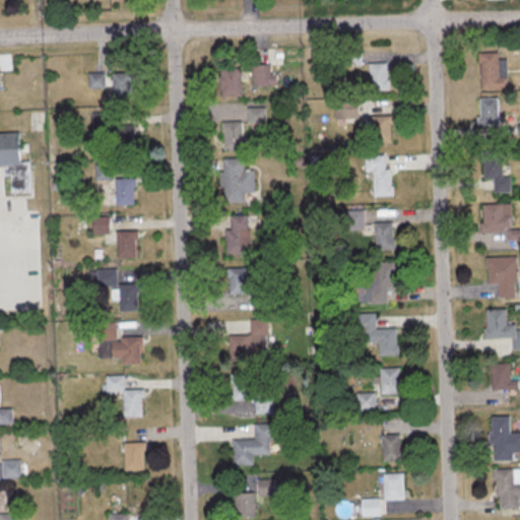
[(497,59),(497,53),(477,53),(477,89),(506,89),(506,59),(497,59)]
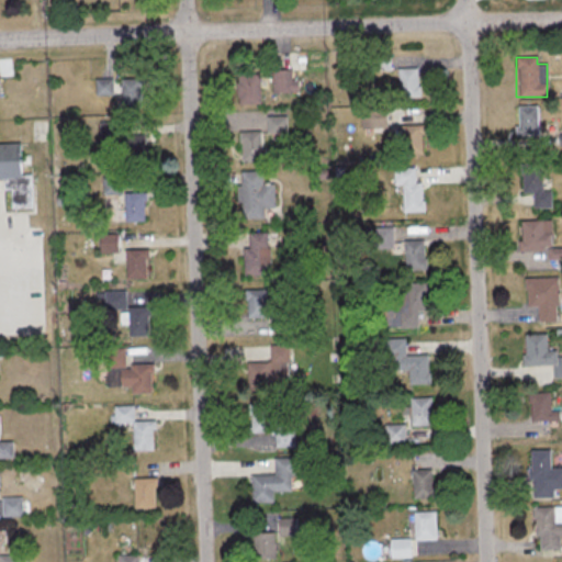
[(418,67),(396,67),(396,98),(418,98),(418,67)]
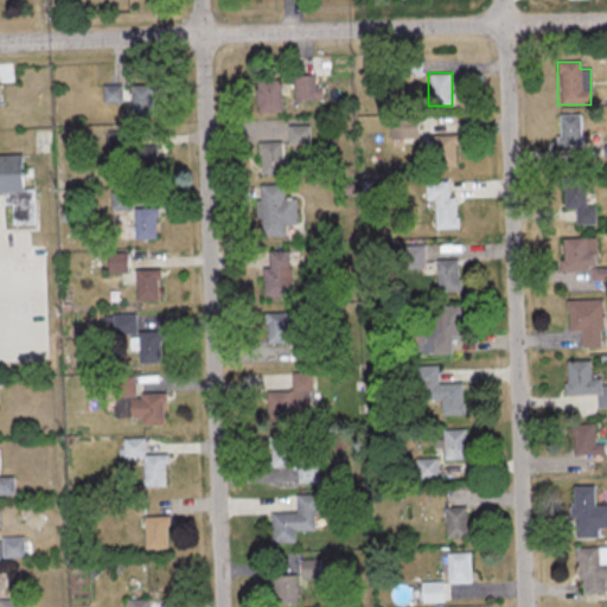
[(293,76),(293,101),(318,101),(318,76),(293,76)]
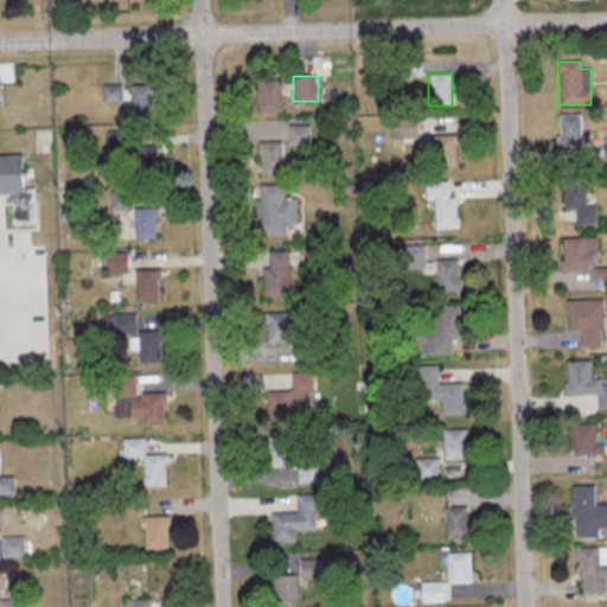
[(254,113),(280,113),(280,80),(254,80),(254,113)]
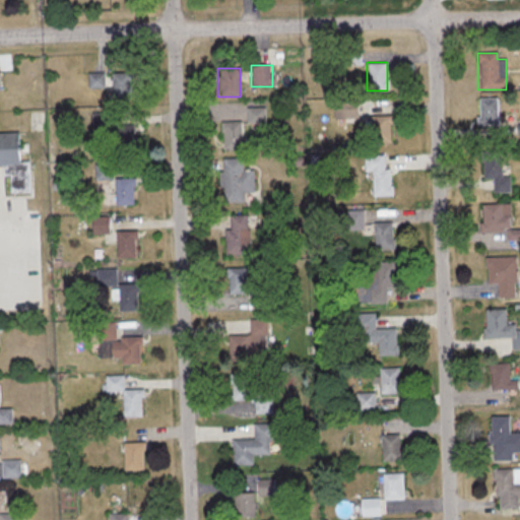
[(107,100),(129,100),(129,73),(107,73),(107,100)]
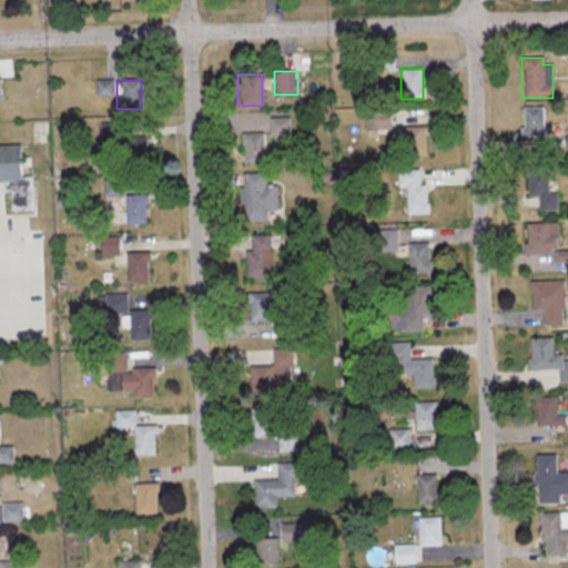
[(94,95),(112,95),(112,81),(94,81),(94,95)]
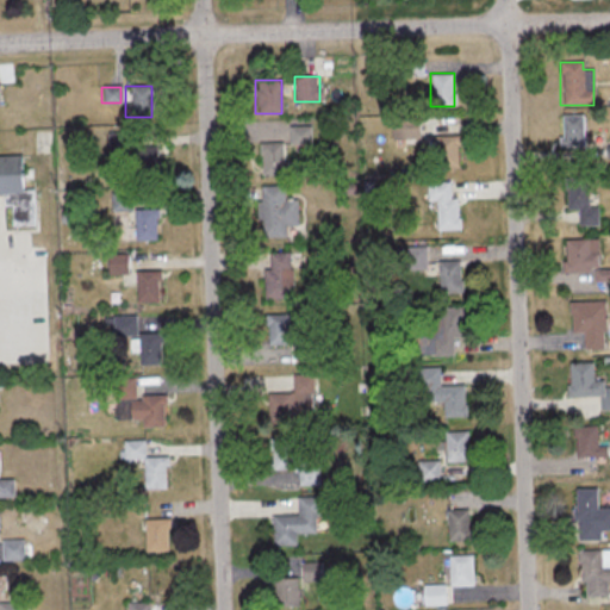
[(582,114),(559,114),(559,147),(582,147),(582,114)]
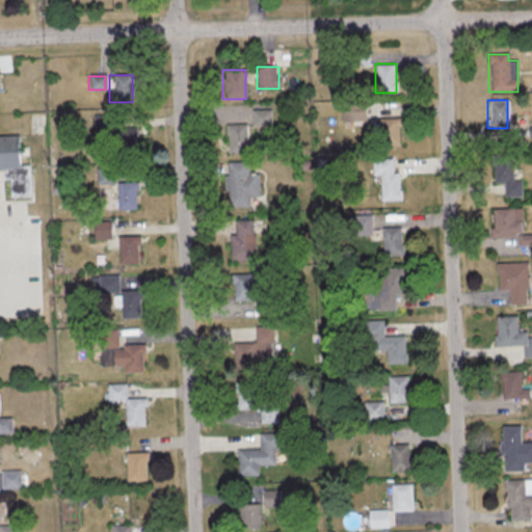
[(269,110),(251,111),(251,125),(269,125),(269,110)]
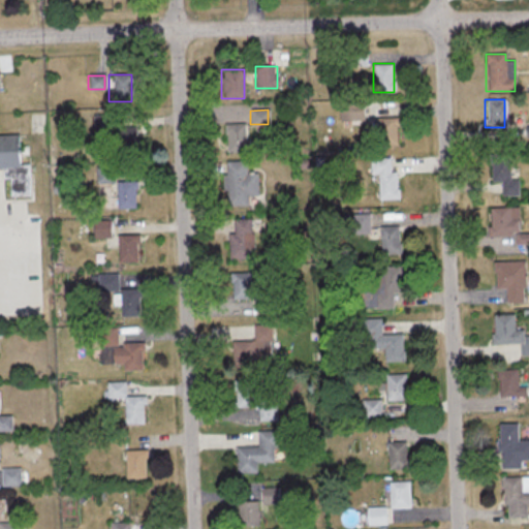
[(396,119),(375,119),(375,146),(396,146),(396,119)]
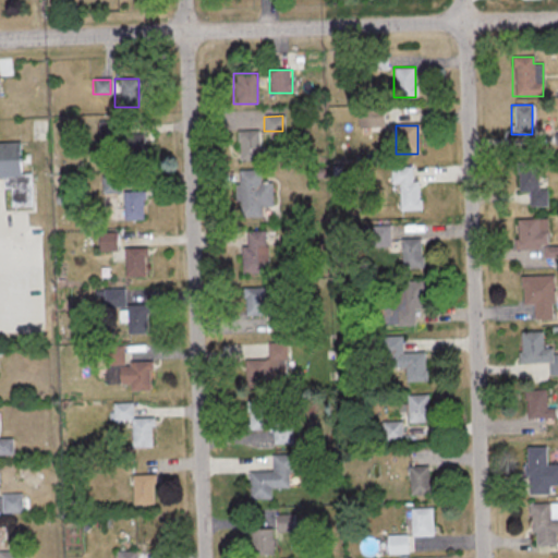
[(257,131),(238,131),(238,161),(270,161),(270,147),(257,147),(257,131)]
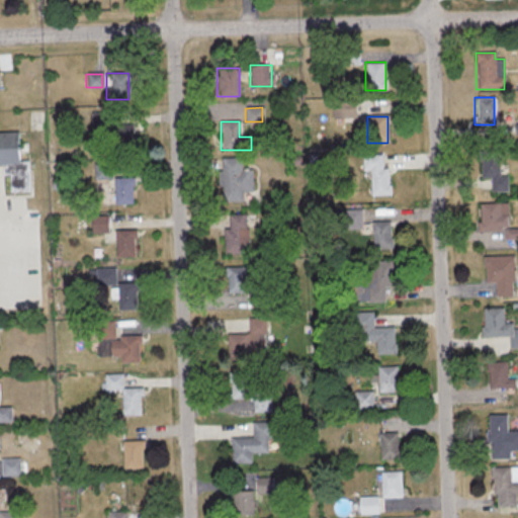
[(131,154),(131,123),(112,123),(112,154),(131,154)]
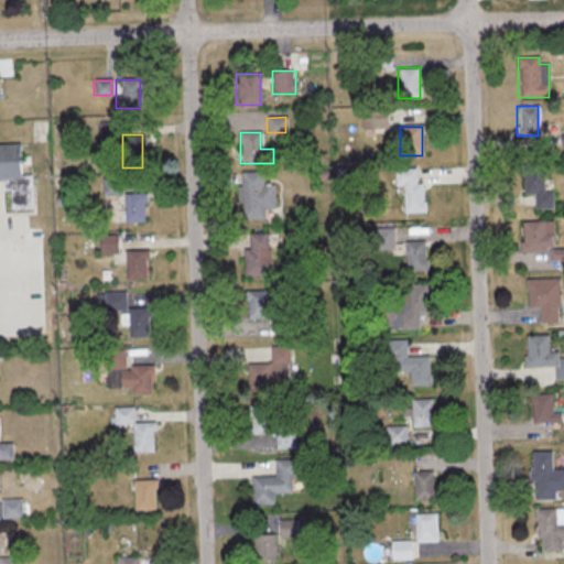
[(0,179),(29,179),(28,144),(0,143),(0,179)]
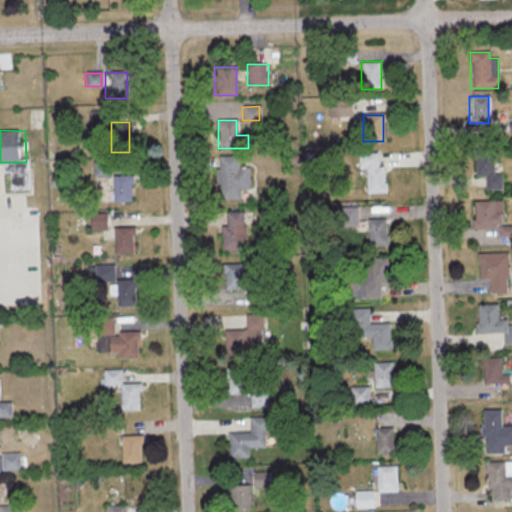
[(365,168),(365,193),(384,193),(384,166),(376,166),(376,153),(357,153),(357,168),(365,168)]
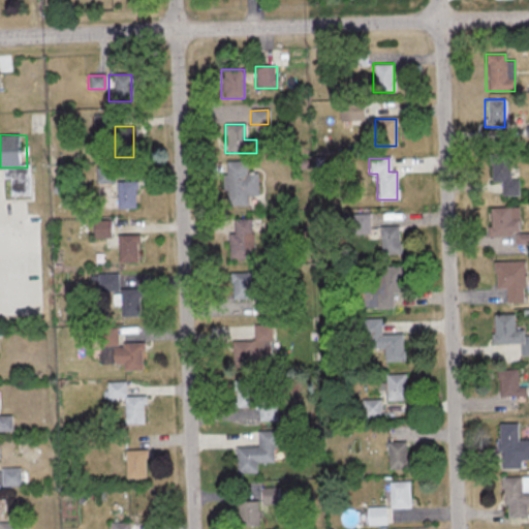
[(518,178),(509,178),(509,158),(491,158),(491,182),(497,182),(497,195),(518,195),(518,178)]
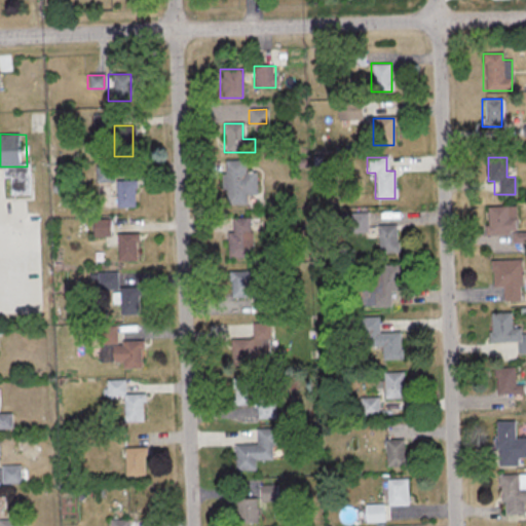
[(246,204),(246,194),(256,194),(256,172),(245,172),(245,160),(224,159),(223,203),(246,204)]
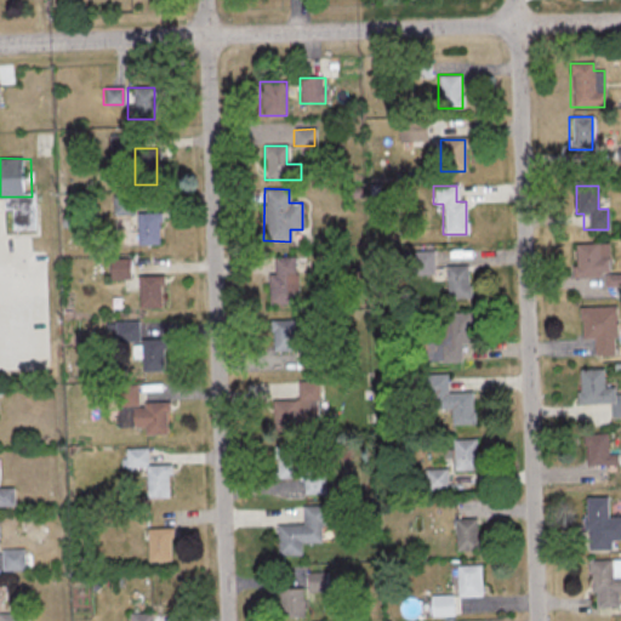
[(159,244),(159,214),(136,214),(136,244),(159,244)]
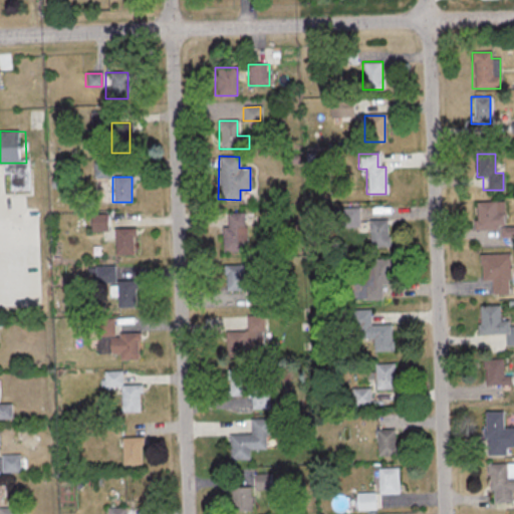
[(474,202),(474,230),(500,230),(500,237),(513,237),(513,228),(502,228),(502,202),(474,202)]
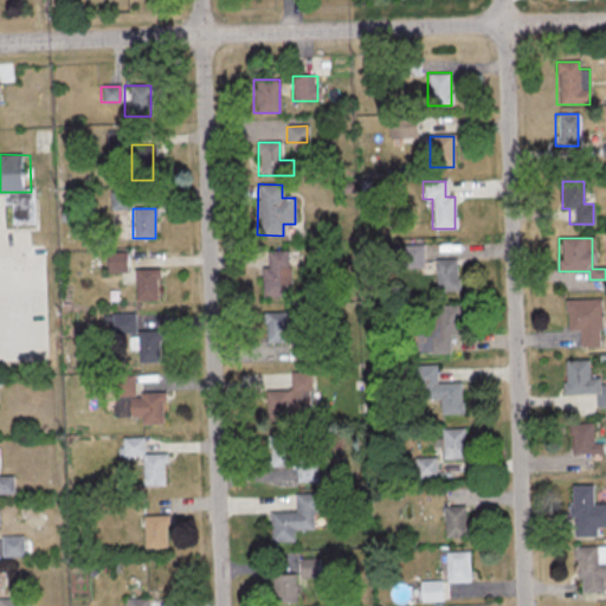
[(423,266),(423,246),(404,246),(404,266),(423,266)]
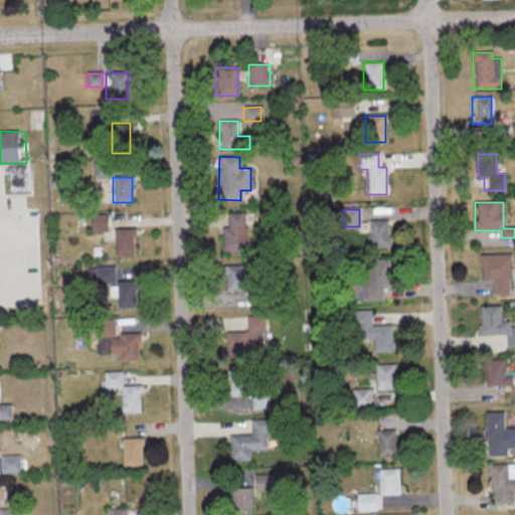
[(221,253),(245,253),(245,213),(225,213),(225,227),(221,227),(221,253)]
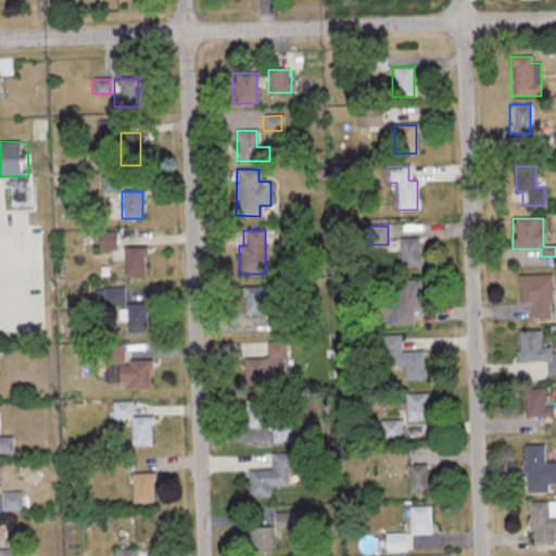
[(114,232),(98,232),(98,249),(114,249),(114,232)]
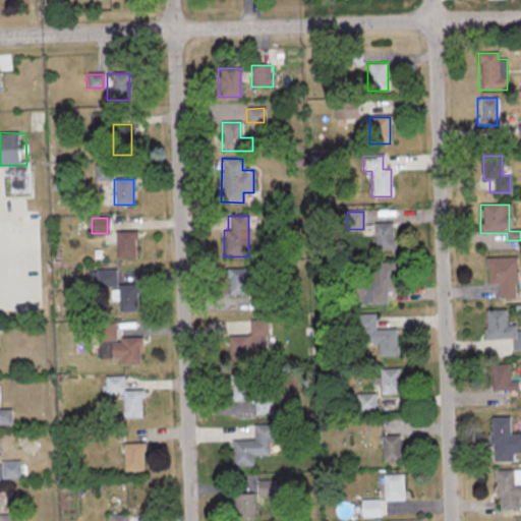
[(374,223),(374,249),(394,249),(394,223),(374,223)]
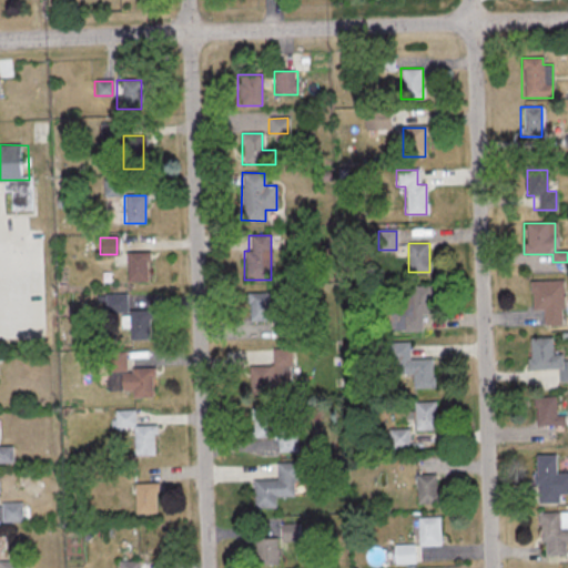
[(124,252),(124,282),(146,282),(146,252),(124,252)]
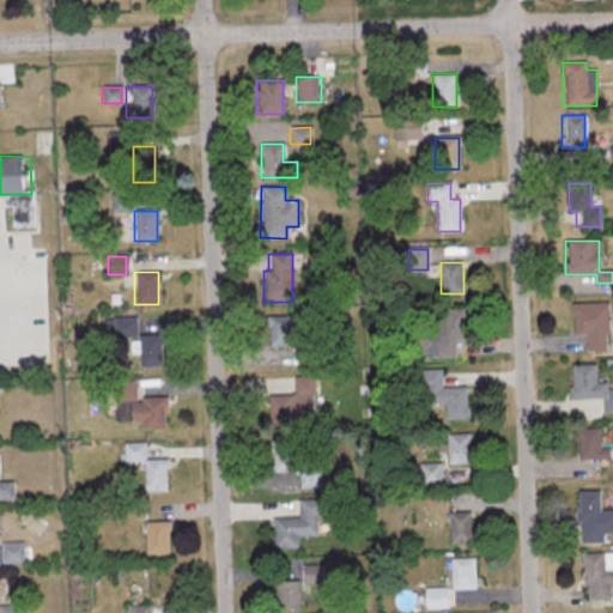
[(571,335),(584,335),(584,351),(607,351),(607,303),(571,303),(571,335)]
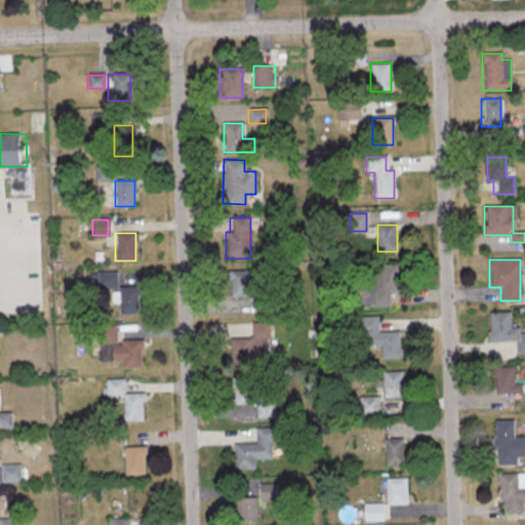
[(389,306),(389,289),(399,289),(399,265),(376,265),(376,272),(366,272),(366,306),(389,306)]
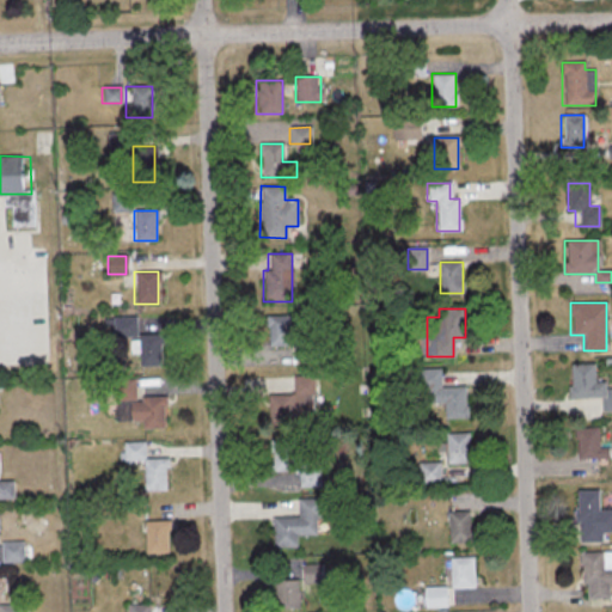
[(288,314),(265,314),(265,346),(288,346),(288,314)]
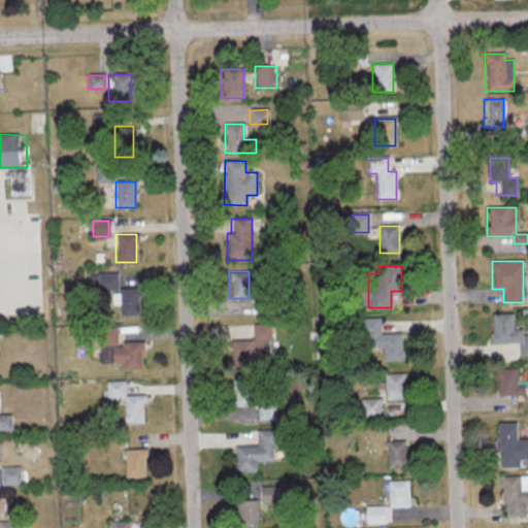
[(138,316),(138,288),(119,288),(119,316),(138,316)]
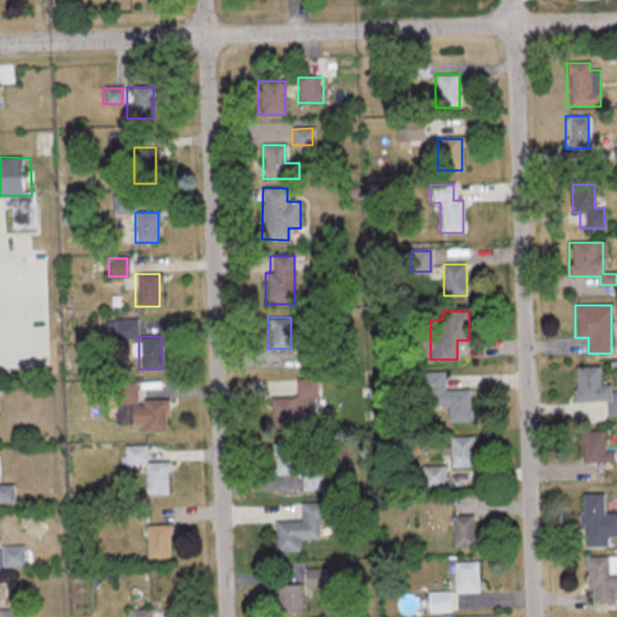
[(574,401),(610,401),(610,383),(599,383),(599,366),(574,366),(574,401)]
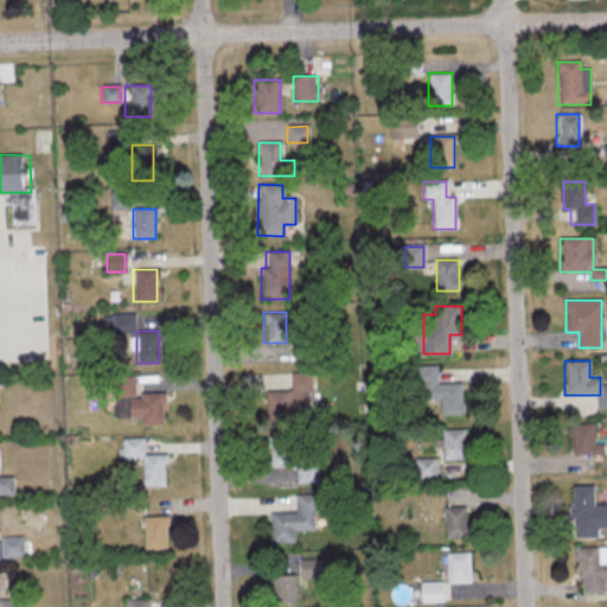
[(462,384),(436,384),(436,366),(419,366),(420,414),(462,414),(462,384)]
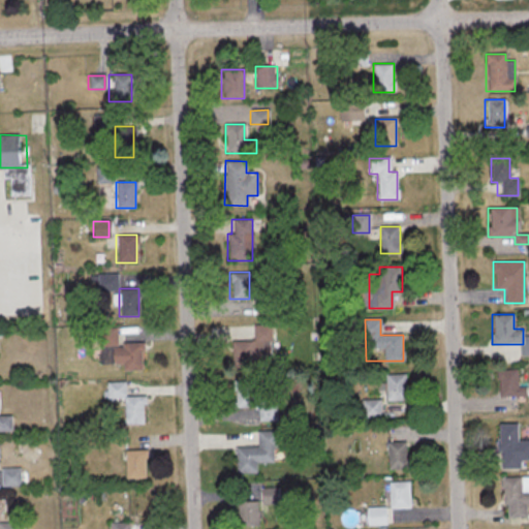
[(253,324),(253,340),(234,340),(232,361),(270,362),(271,324),(253,324)]
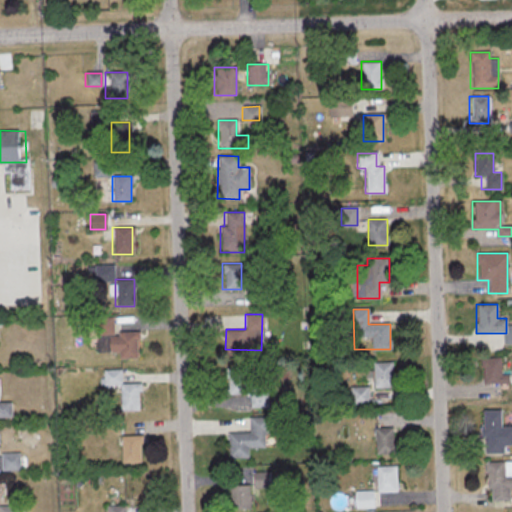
[(137,356),(137,332),(112,332),(112,318),(93,318),(93,356),(137,356)]
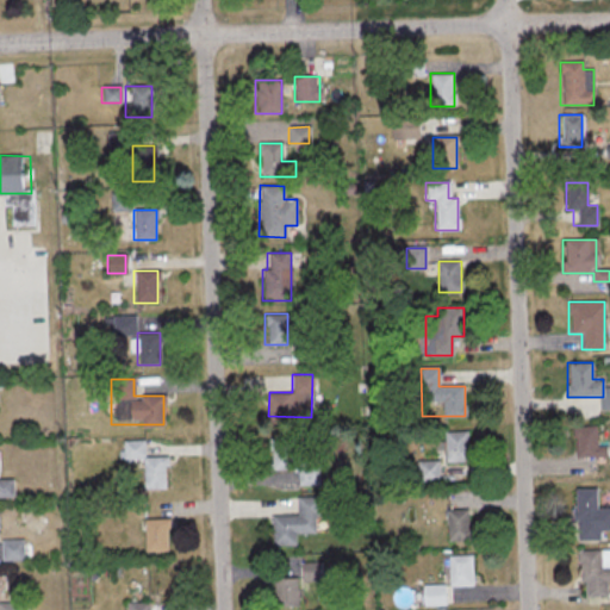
[(573,458),(607,458),(607,446),(595,446),(595,427),(573,427),(573,458)]
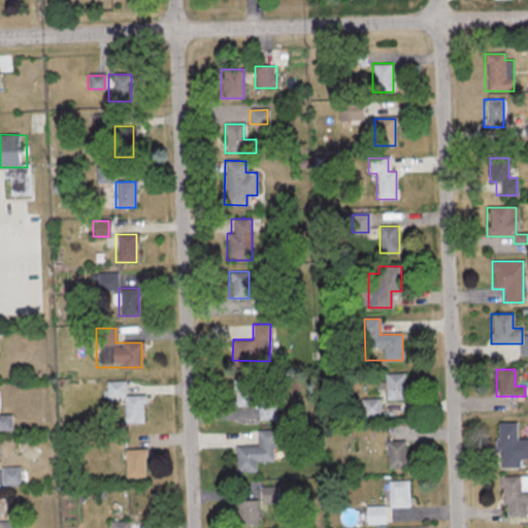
[(383,400),(404,400),(404,374),(383,374),(383,400)]
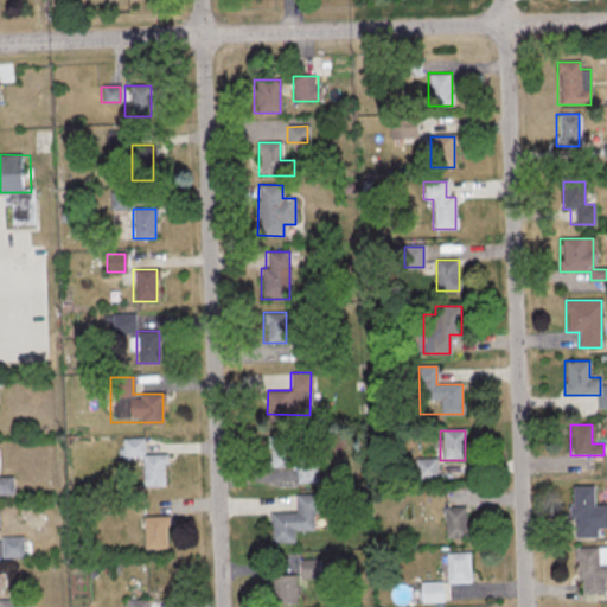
[(317,465),(304,465),(304,452),(293,451),(293,435),(267,435),(267,467),(295,467),(295,483),(317,483),(317,465)]
